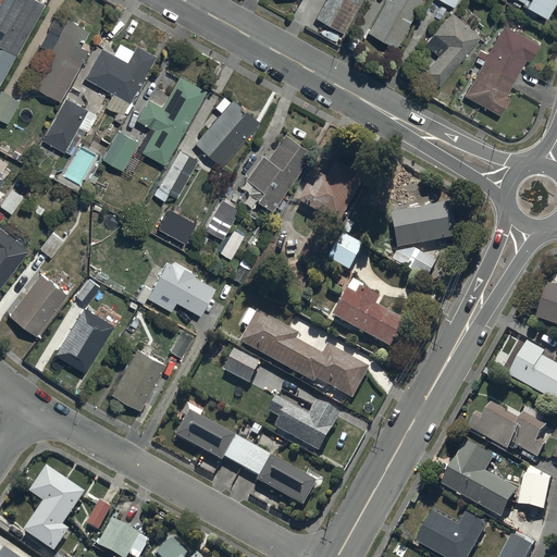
[(0,85),(46,4),(37,0),(1,0),(0,3),(0,85)]
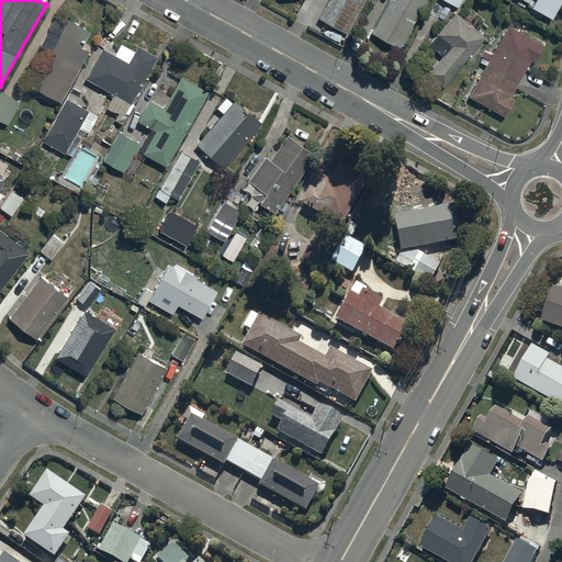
[(327,0),(318,17),(344,31),(361,0),(327,0)]
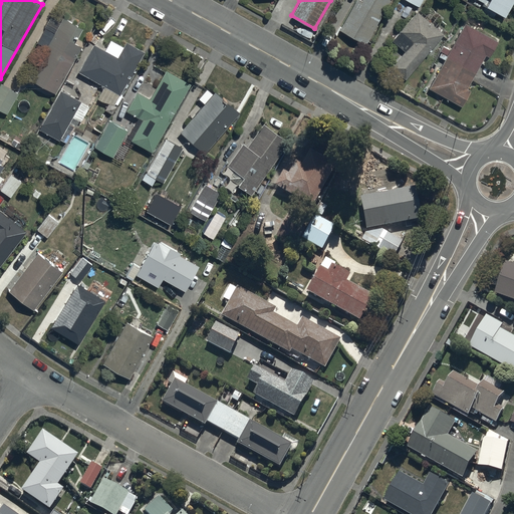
[(354,0),(339,30),(364,43),(388,0),(354,0)]
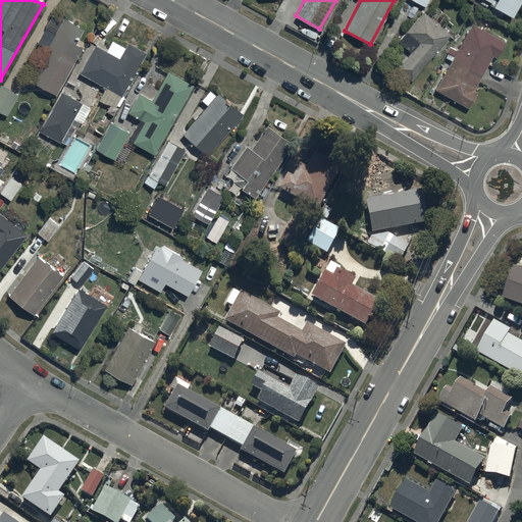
[(484,0),(510,14),(517,0),(484,0)]
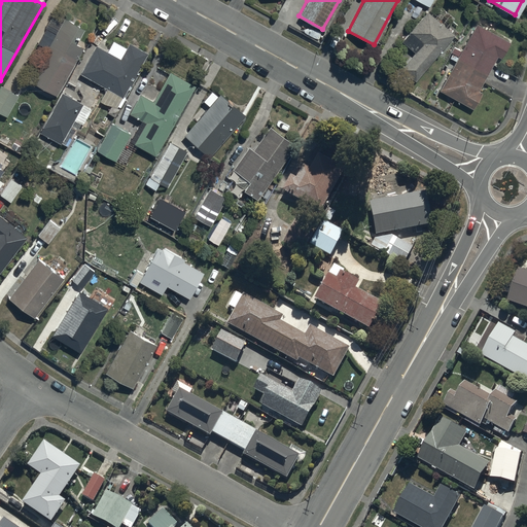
[(400,67),(414,78),(454,32),(427,8),(409,29),(423,41),(400,67)]
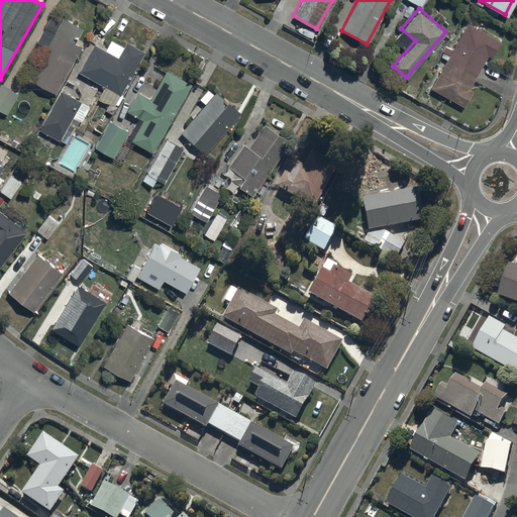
[(64,19),(30,81),(57,95),(83,46),(76,43),(84,29),(64,19)]
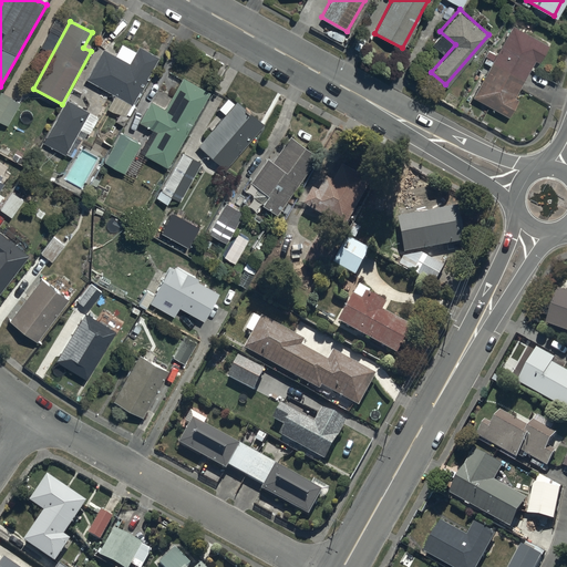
[(512,23),(471,95),(507,115),(517,98),(513,95),(534,59),(538,61),(548,44),(512,23)]
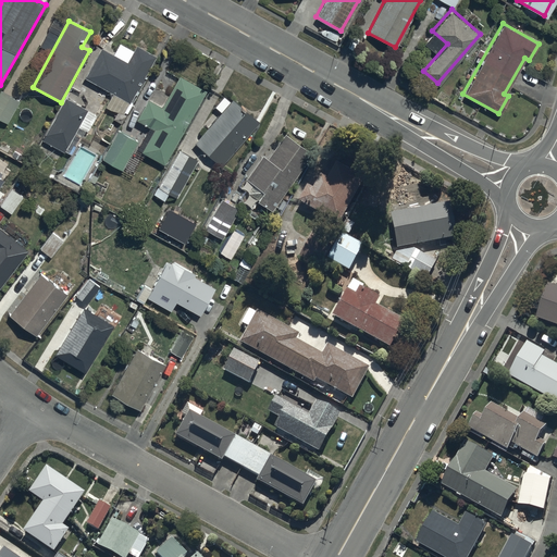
[(86,78),(132,102),(157,56),(138,46),(130,61),(103,47),(86,78)]
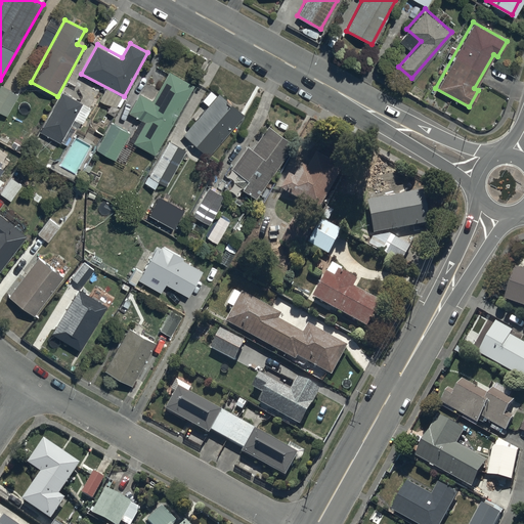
[(132,142),(156,156),(197,86),(171,71),(154,100),(140,93),(128,114),(143,123),(132,142)]
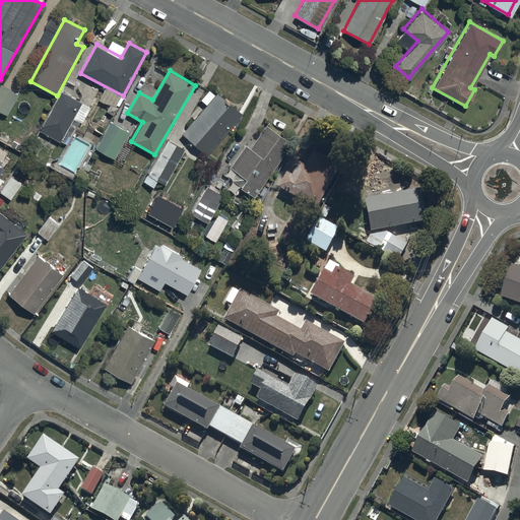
[(62,91),(41,131),(62,144),(84,104),(62,91)]
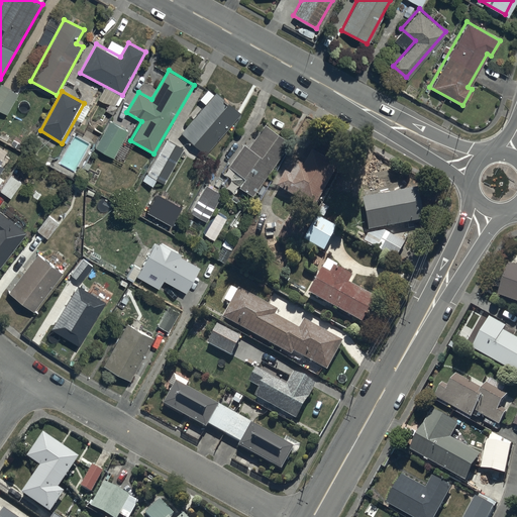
[(218,93),(183,132),(206,152),(240,113),(218,93)]
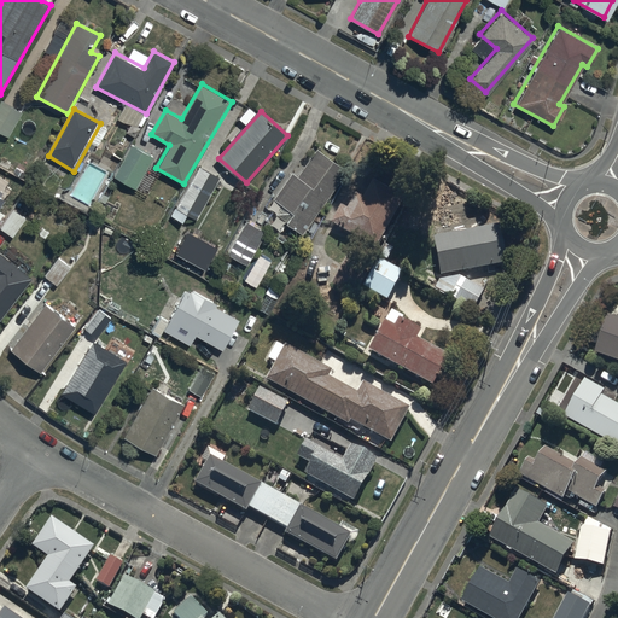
[(115,179),(136,191),(155,157),(133,146),(115,179)]
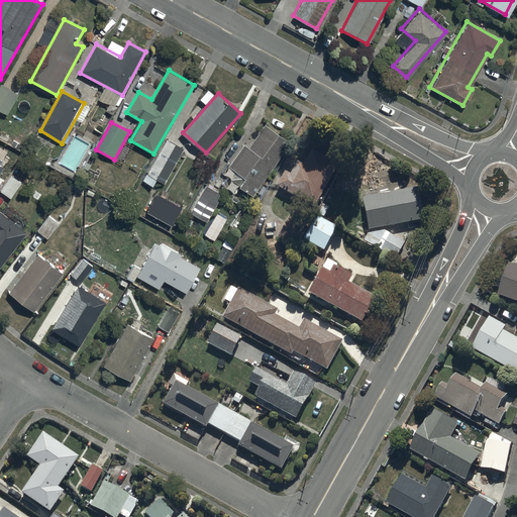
[(226,177),(252,196),(292,142),(265,123),(226,177)]
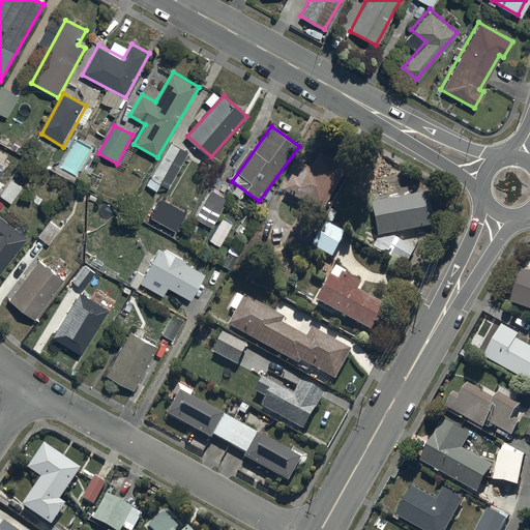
[(152,181),(169,189),(188,152),(173,144),(152,181)]
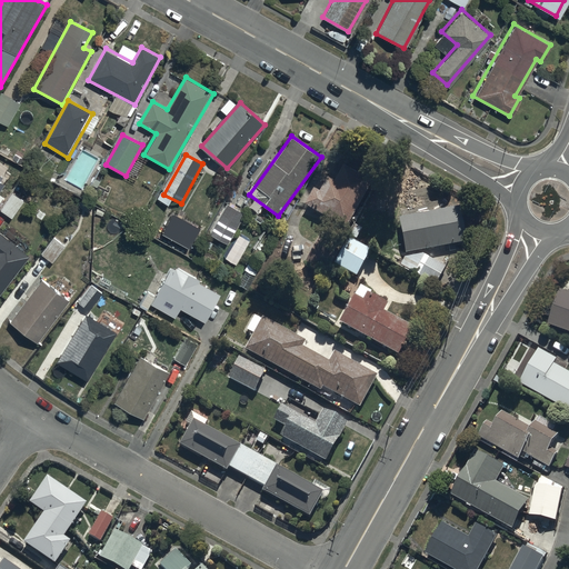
[(306,209),(347,233),(376,185),(345,171),(338,187),(329,182),(321,196),(316,192),(306,209)]
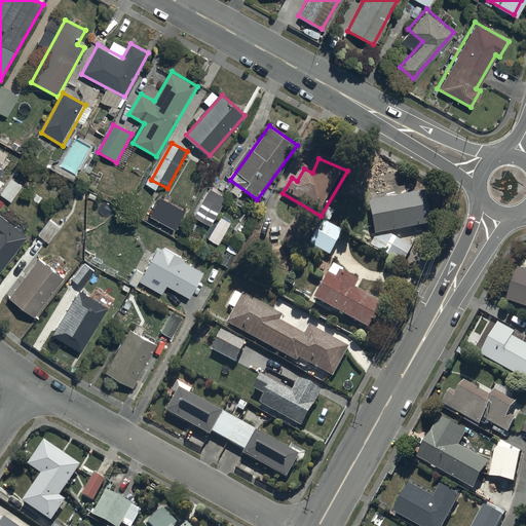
[(1,195),(11,201),(23,186),(12,179),(1,195)]
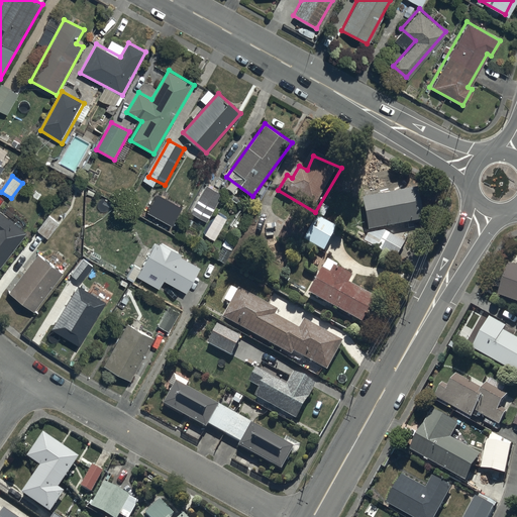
[(191,212),(206,221),(222,194),(207,185),(191,212)]
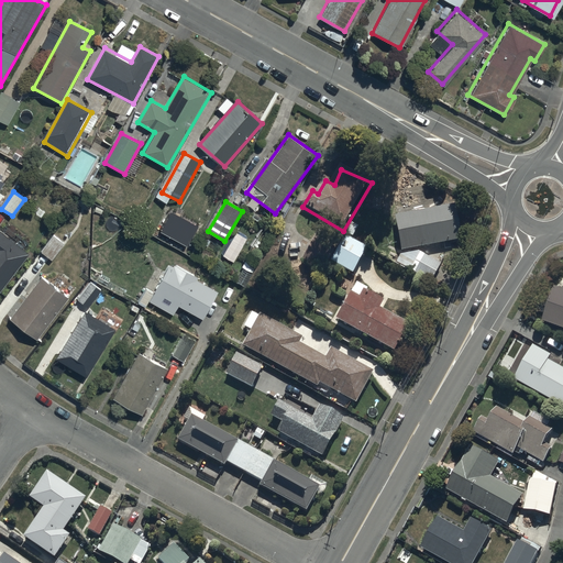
[(395,220),(401,254),(463,243),(456,209),(395,220)]
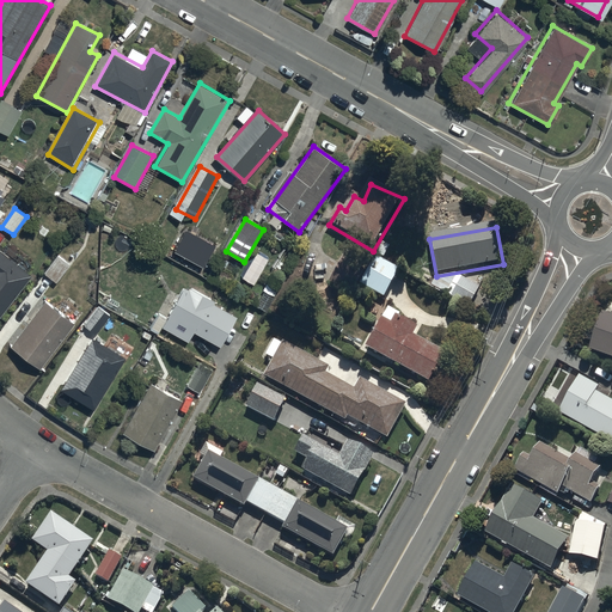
[(216,248),(187,231),(175,252),(204,269),(216,248)]
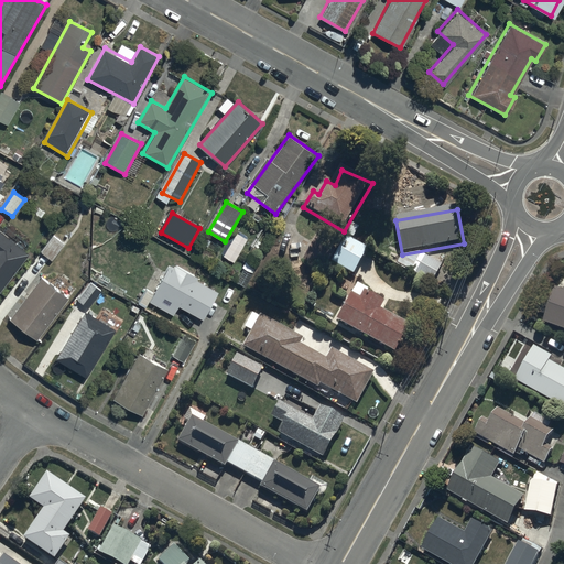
[(0,292),(30,253),(0,230),(0,292)]
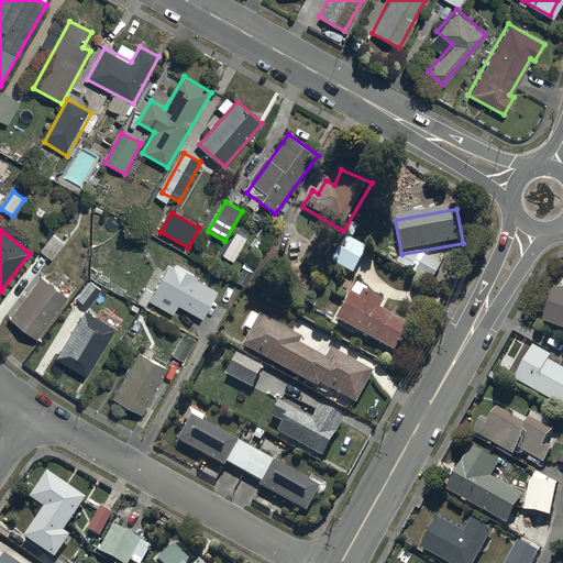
[(40,255),(51,264),(66,243),(54,234),(40,255)]
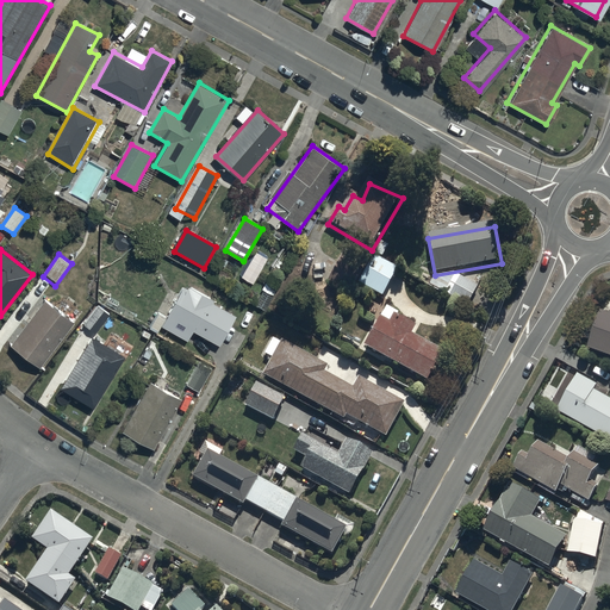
[(323,294),(344,307),(366,269),(344,257),(323,294)]
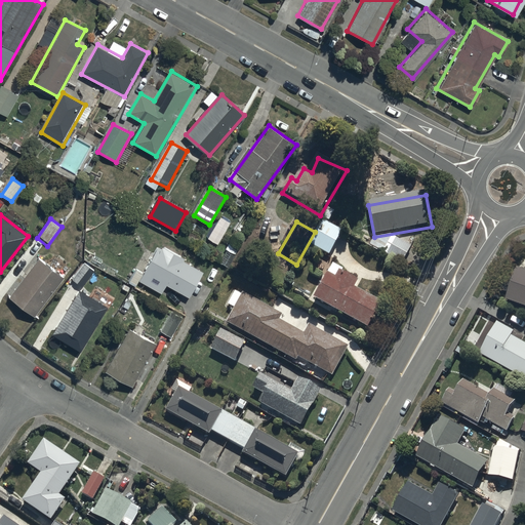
[(324,223),(311,247),(330,257),(344,233),(324,223)]
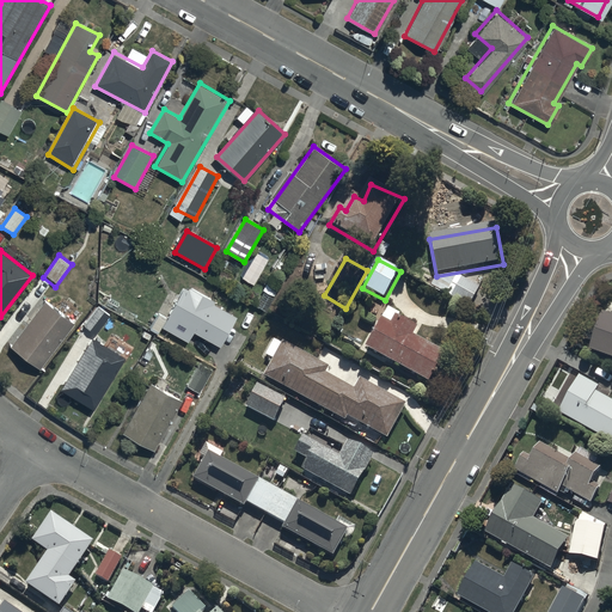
[(454,276),(445,297),(466,307),(476,288),(454,276)]
